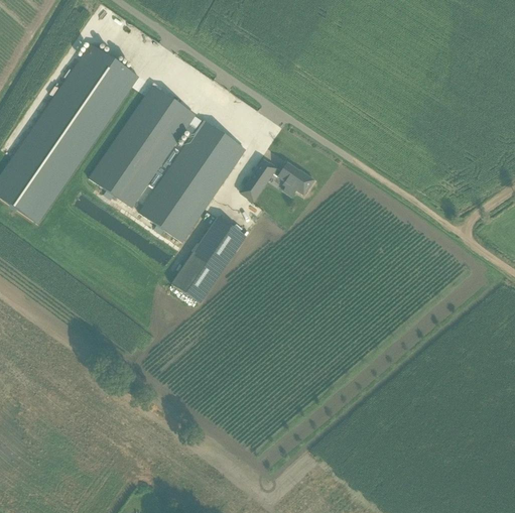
[(91,42),(0,174),(0,197),(37,223),(139,76),(91,42)]
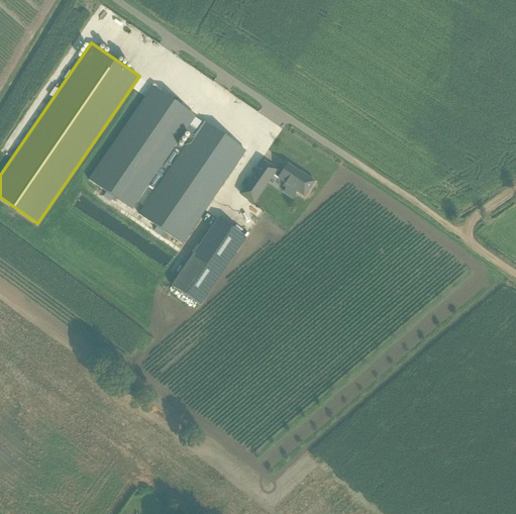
[(203,84),(207,79),(196,72),(193,78),(203,84)]
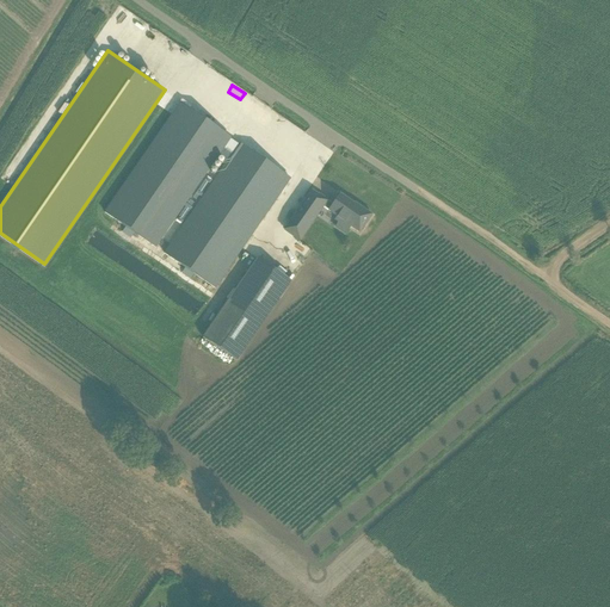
[(105,210),(156,245),(225,146),(233,152),(240,142),(230,136),(232,136),(180,100),(105,210)]
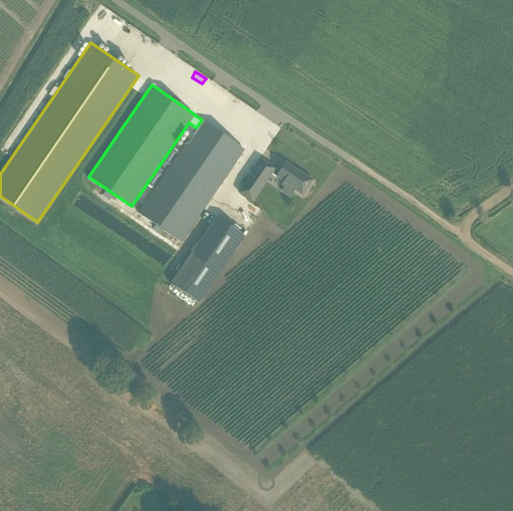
[(245,149),(202,118),(202,119),(196,128),(139,211),(182,240),(245,149)]
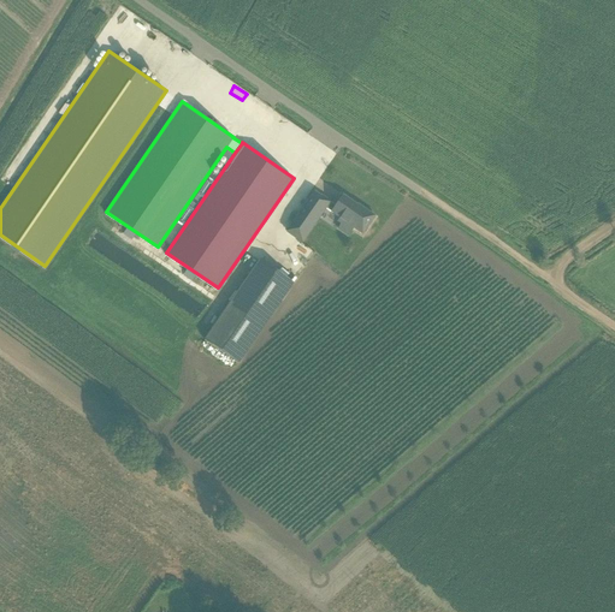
[(336,203),(315,189),(288,229),(297,235),(296,236),(302,241),(326,206),(341,217),(362,232),(376,214),(359,202),(358,202),(343,192),(336,203)]
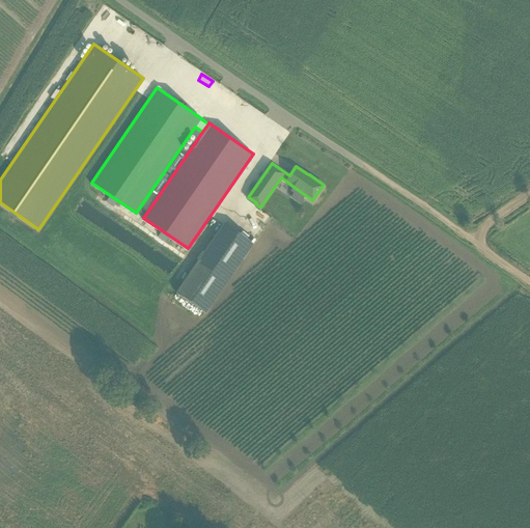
[(224,222),(176,292),(205,311),(253,243),(224,222)]
